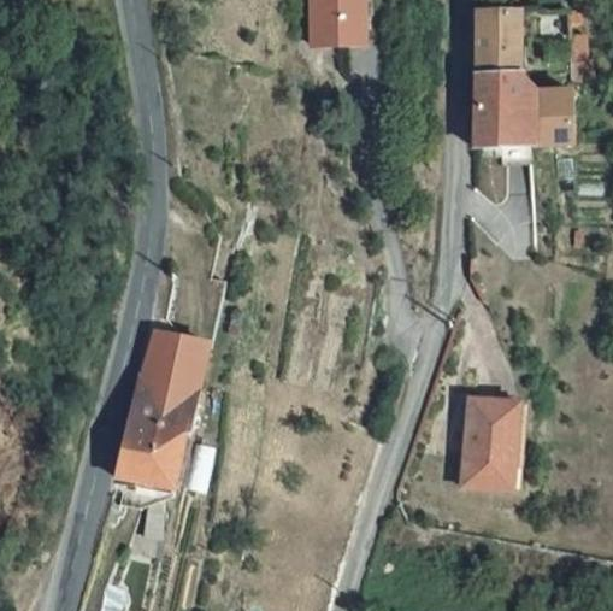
[(305,0),(306,37),(359,36),(358,0),(305,0)]
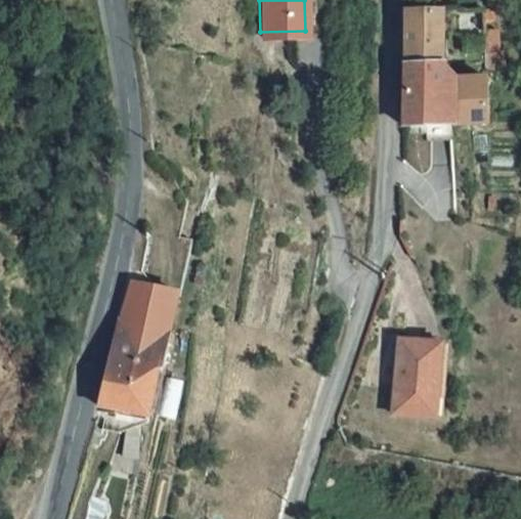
[(459,5),(460,37),(485,37),(484,6),(459,5)]
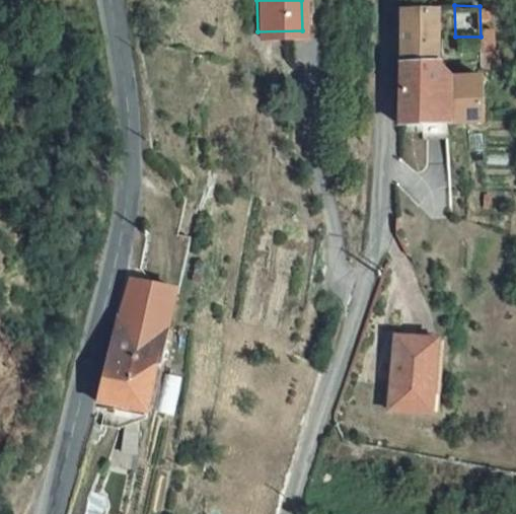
[(399,6),(398,59),(437,58),(437,6),(399,6)]
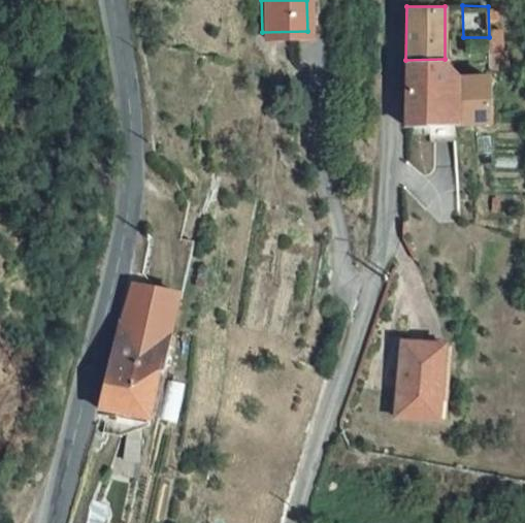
[(501,64),(501,51),(490,52),(490,64),(501,64)]
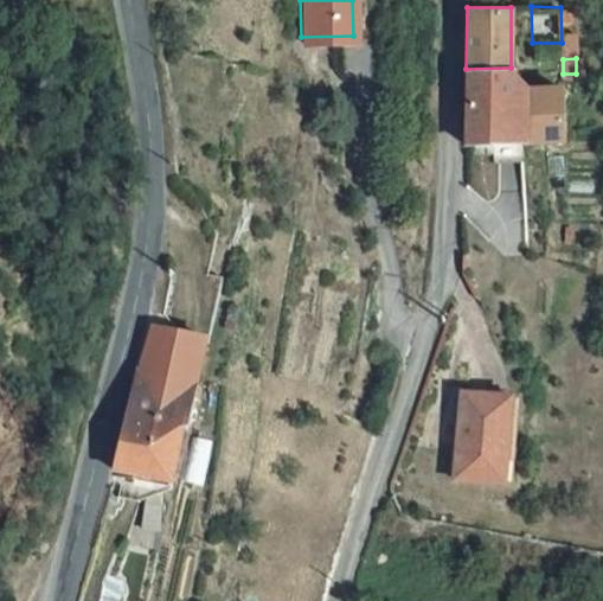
[(526,83),(511,68),(466,69),(463,140),(527,139),(526,83)]
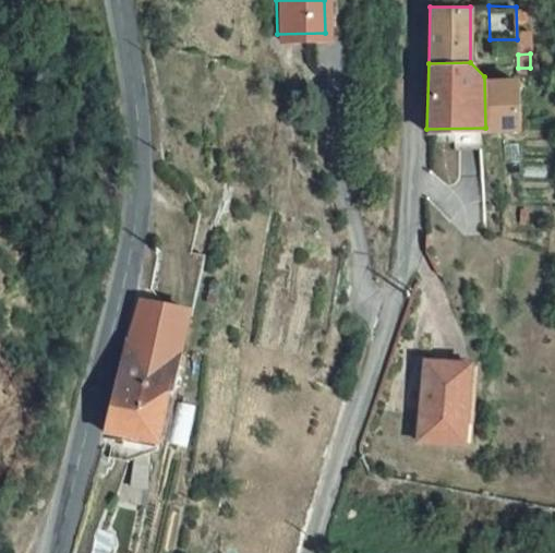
[(484,76),(485,128),(520,127),(518,76),(484,76)]
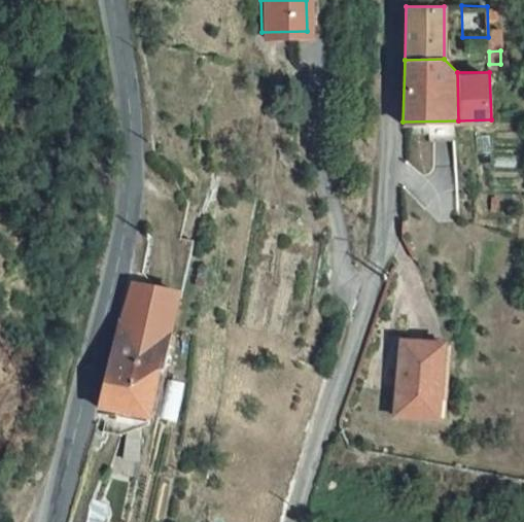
[(152,414),(180,298),(133,286),(125,323),(117,321),(109,354),(108,354),(98,401),(152,414)]
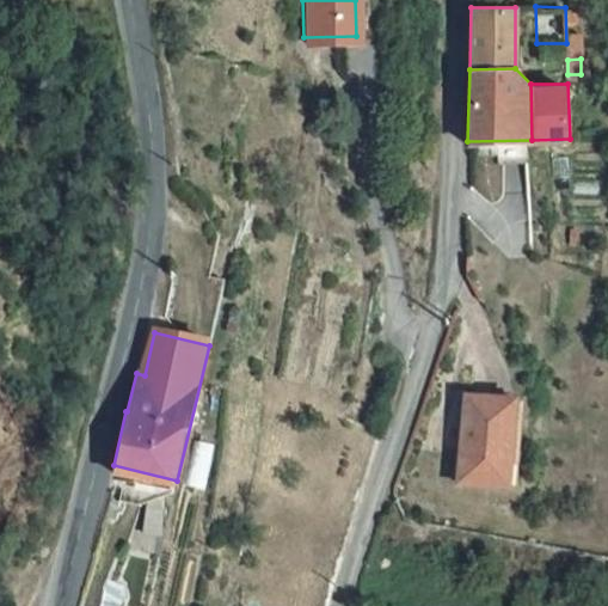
[(470,387),(462,471),(507,475),(516,391),(470,387)]
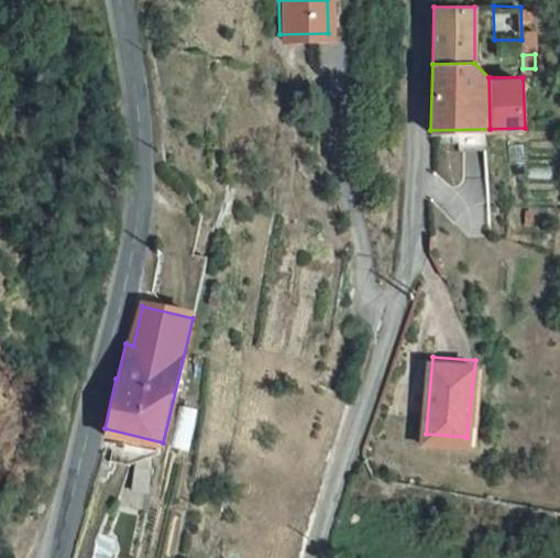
[(144,467),(125,465),(124,488),(142,489),(144,467)]
